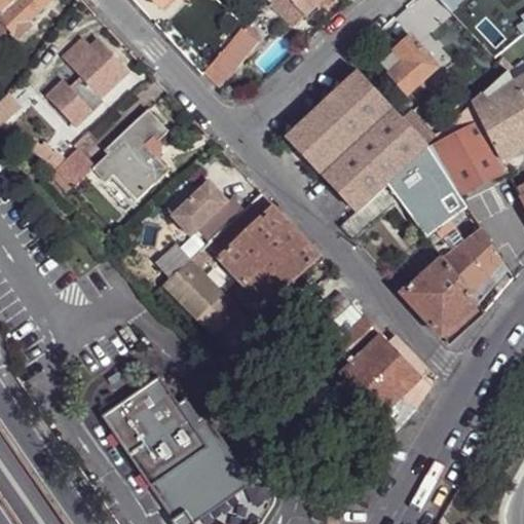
[(0,0),(0,8),(2,11),(0,12),(0,19),(8,28),(16,37),(29,26),(25,21),(46,0),(0,0)]
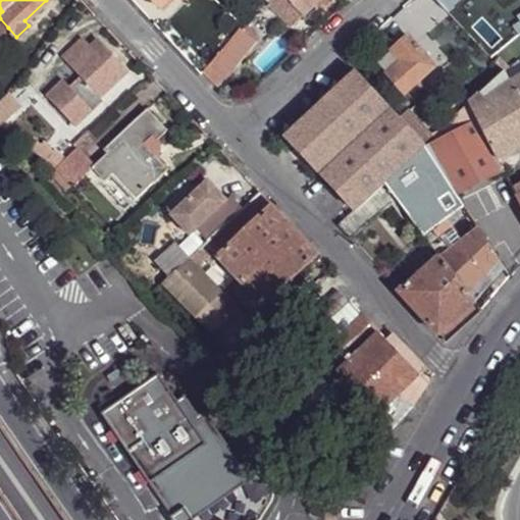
[(264,0),(292,28),(318,0),(264,0)]
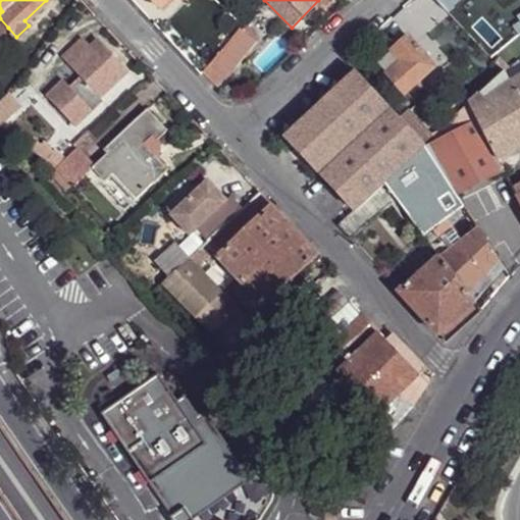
[(0,35),(8,28),(0,18),(0,35)]
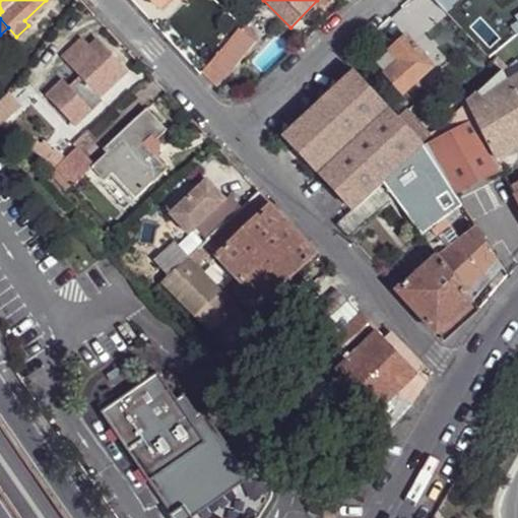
[(207,45),(214,51),(215,50),(233,28),(224,22),(207,45)]
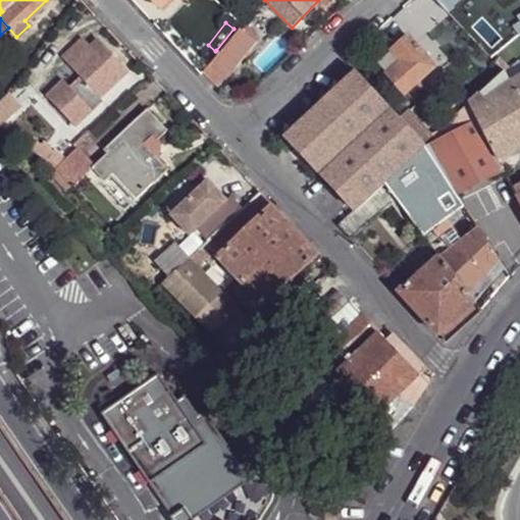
[(234,29),(216,50),(234,64),(253,40),(236,26),(234,29)]
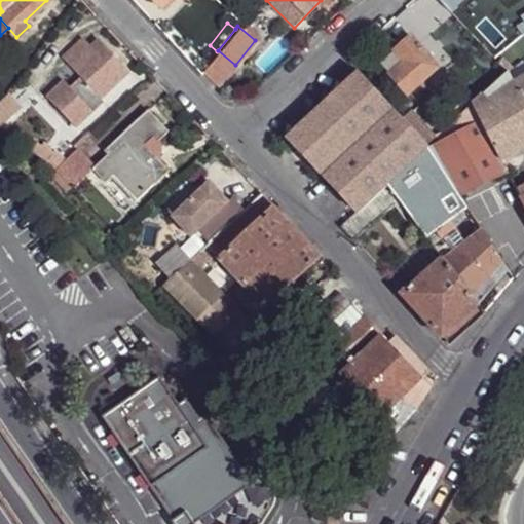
[(438,67),(410,35),(395,50),(403,60),(389,74),(399,83),(408,95),(438,67)]
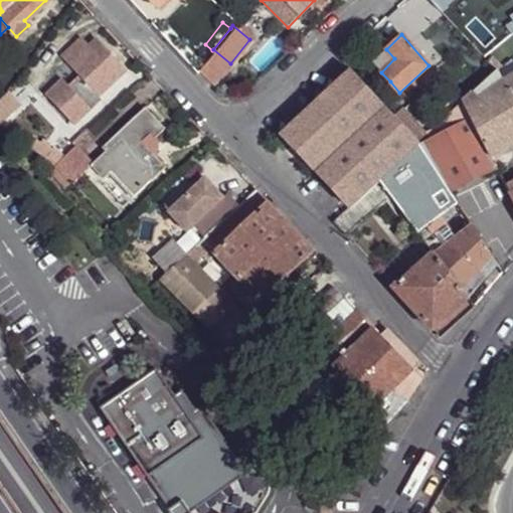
[(122,69),(95,38),(88,44),(79,36),(59,54),(69,65),(42,91),(70,123),(78,116),(79,117),(101,99),(96,94),(122,69)]
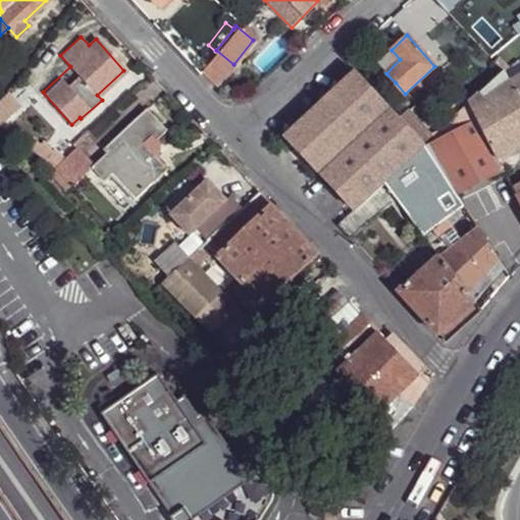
[(201,68),(216,86),(234,64),(216,50),(215,51),(201,68)]
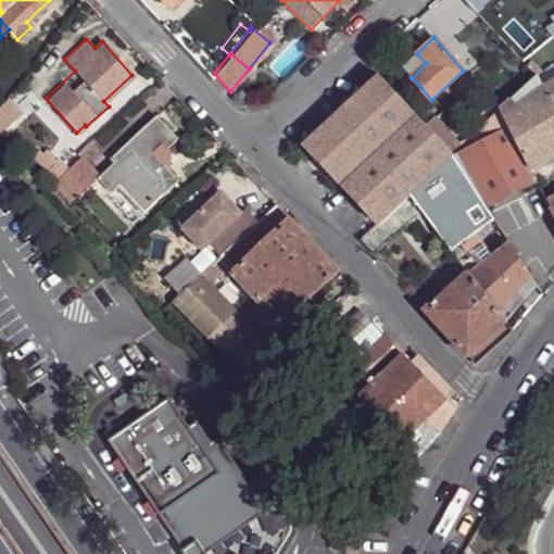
[(426,63),(417,53),(402,66),(408,74),(412,78),(426,63)]
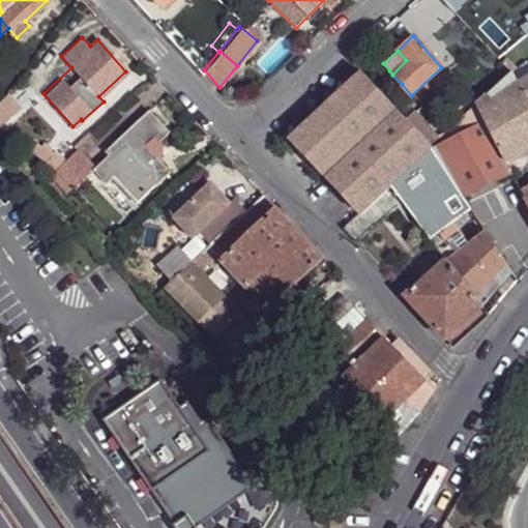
[(403,119),(358,70),(287,137),(357,211),(388,184),(429,147),(426,143),(411,127),(403,119)]
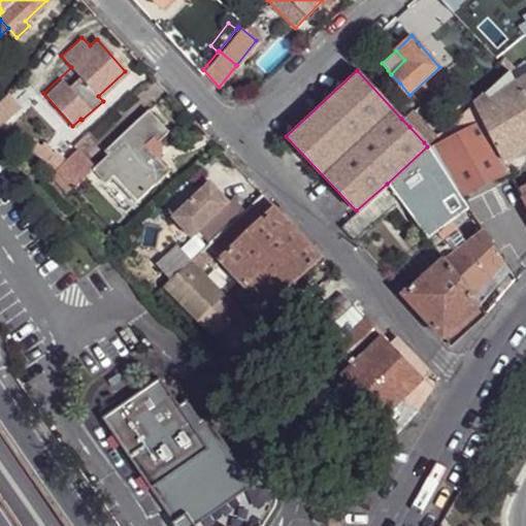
[(516,83),(508,71),(489,89),(473,103),(479,112),(516,83)]
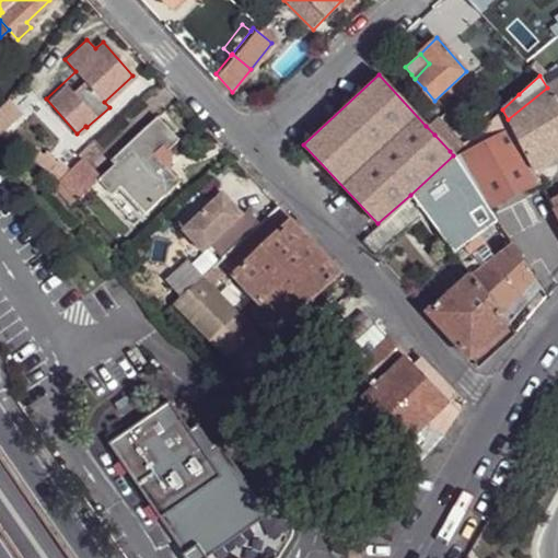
[(425,89),(415,79),(413,81),(410,83),(419,93),(425,89)]
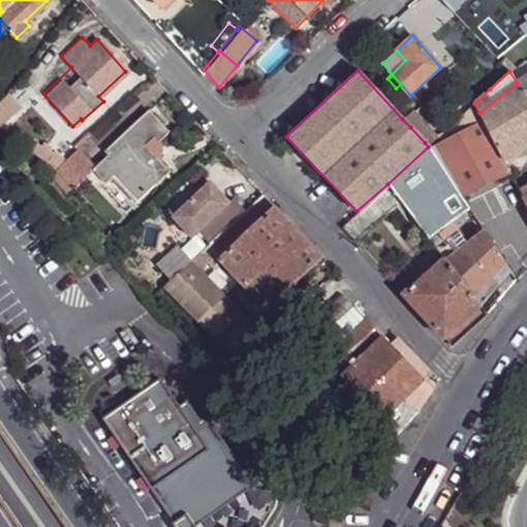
[(526,75),(517,83),(526,102),(526,75)]
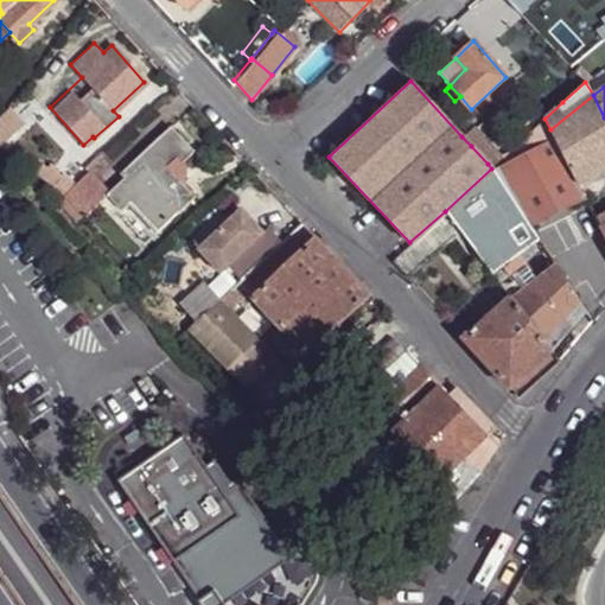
[(604,118),(593,95),(551,129),(554,138),(577,183),(604,165),(604,118)]
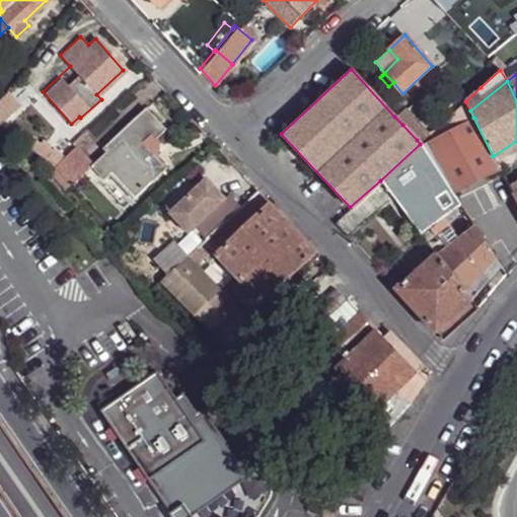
[(164,128),(144,107),(102,148),(105,151),(91,166),(103,178),(112,170),(135,196),(167,166),(155,153),(144,141),(151,134),(154,139),(155,137),(164,128)]
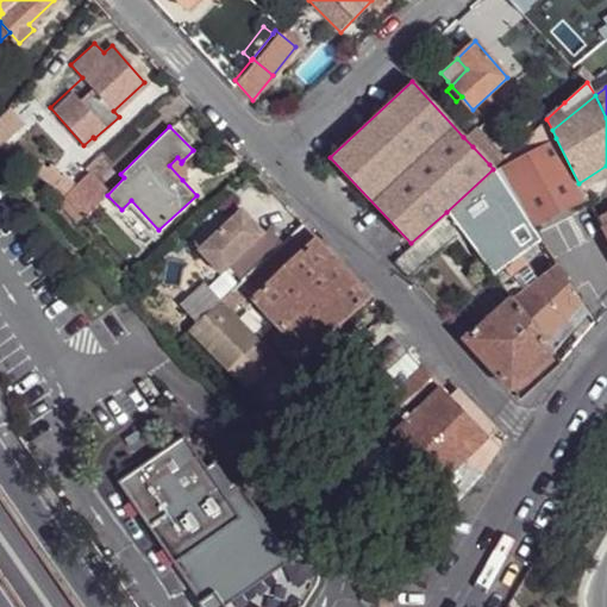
[(479,126),(463,137),(473,146),(482,138),(485,136),(479,126)]
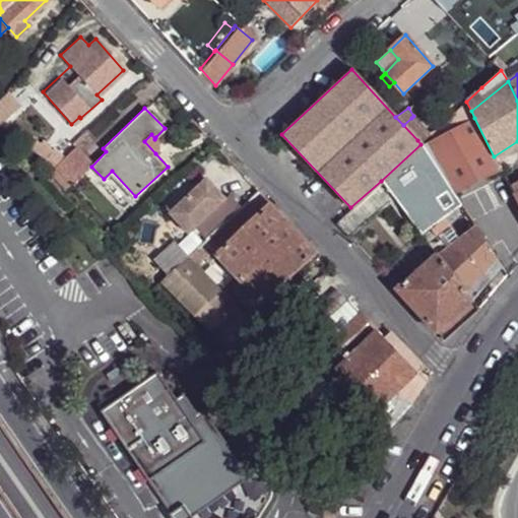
[(425,132),(411,118),(403,125),(417,140),(425,132)]
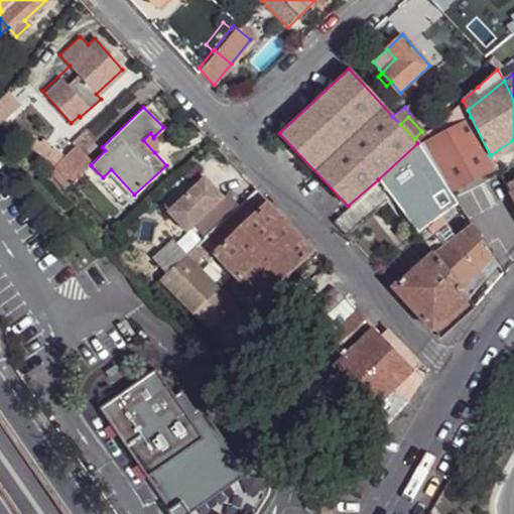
[(433,167),(447,189),(464,182),(496,166),(490,155),(471,117),(417,143),(433,167)]
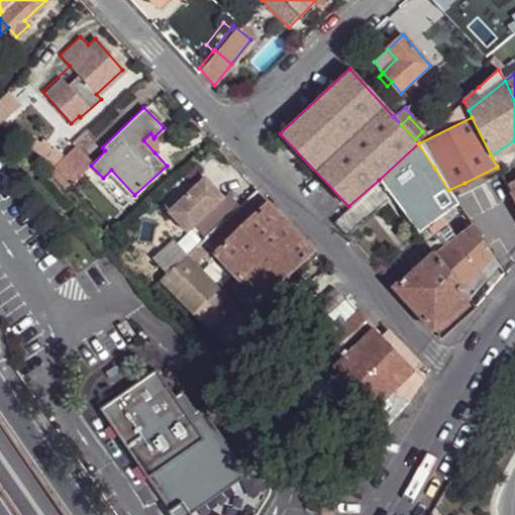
[(41,137),(33,130),(24,142),(33,147),(41,137)]
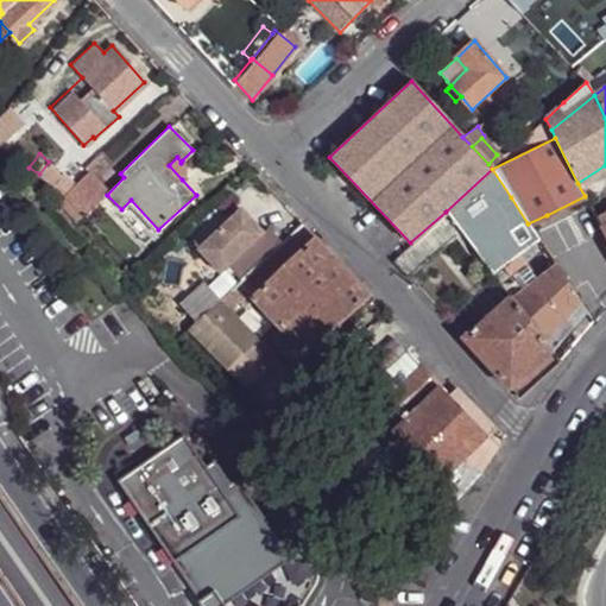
[(103,155),(87,170),(94,177),(111,162),(103,155)]
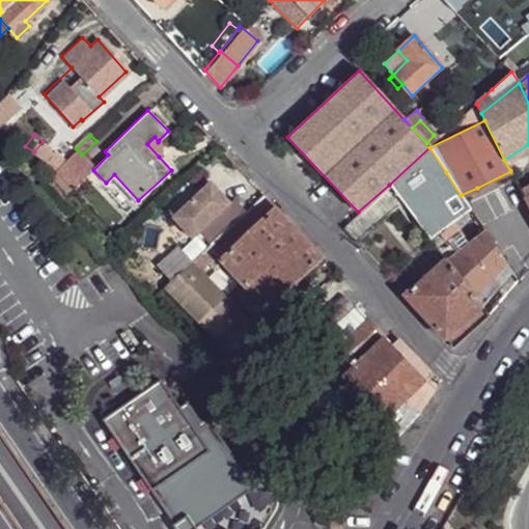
[(66,152),(47,137),(43,141),(34,151),(55,168),(66,152)]
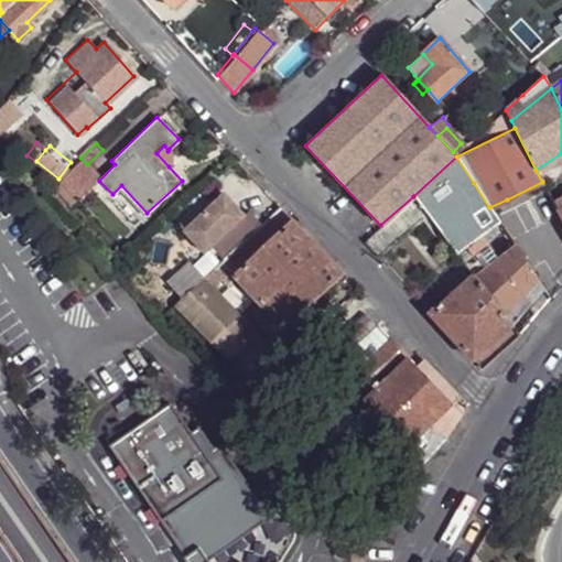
[(164,146),(157,153),(169,166),(171,163),(173,157),(172,153),(169,149),(168,151),(164,146)]
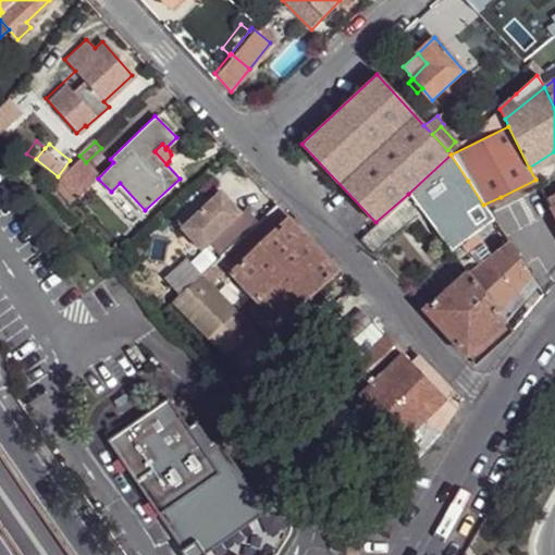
[(451,155),(408,194),(420,210),(423,214),(468,181),(451,155)]
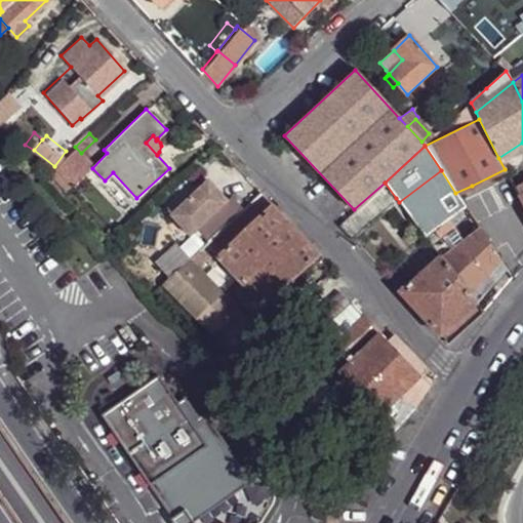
[(54,166),(51,168),(70,186),(93,165),(81,153),(75,147),(54,166)]
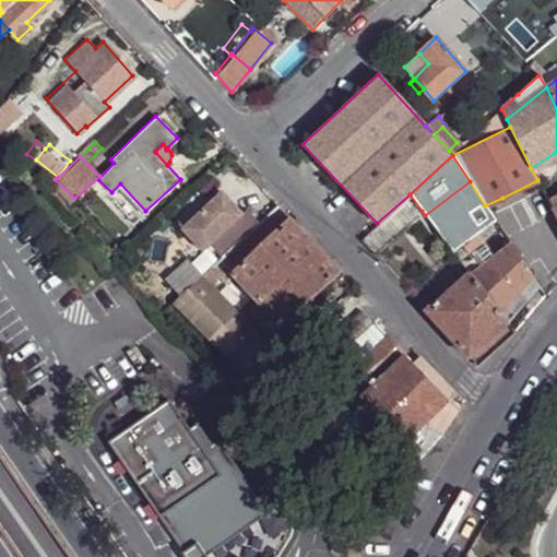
[(485,205),(470,181),(425,215),(450,250),(476,232),(494,218),(485,205)]
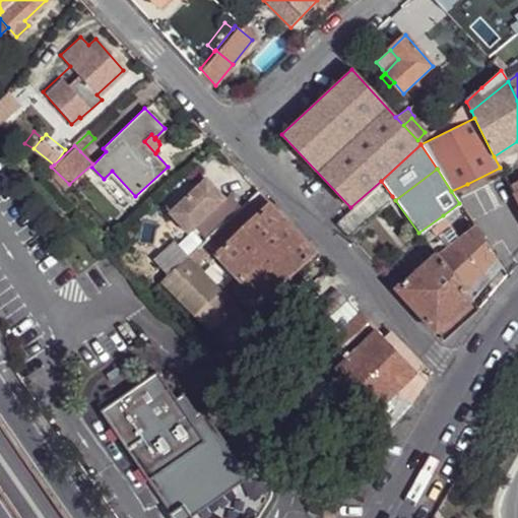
[(207,235),(242,202),(231,190),(227,194),(207,175),(171,209),(190,230),(196,223),(207,235)]
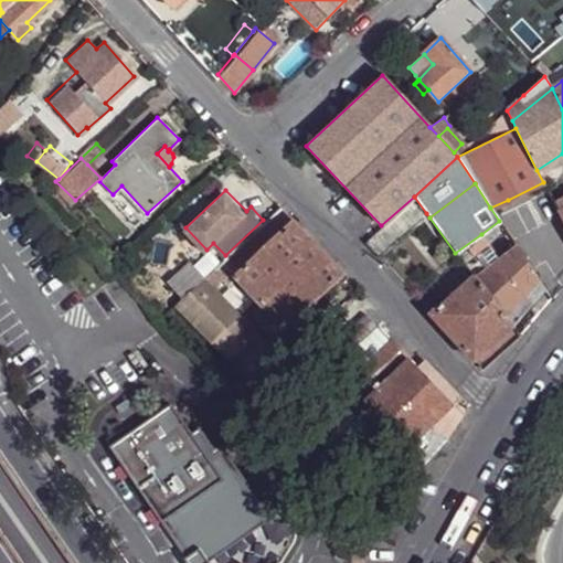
[(426,213),(414,197),(381,225),(364,242),(376,255),(426,213)]
